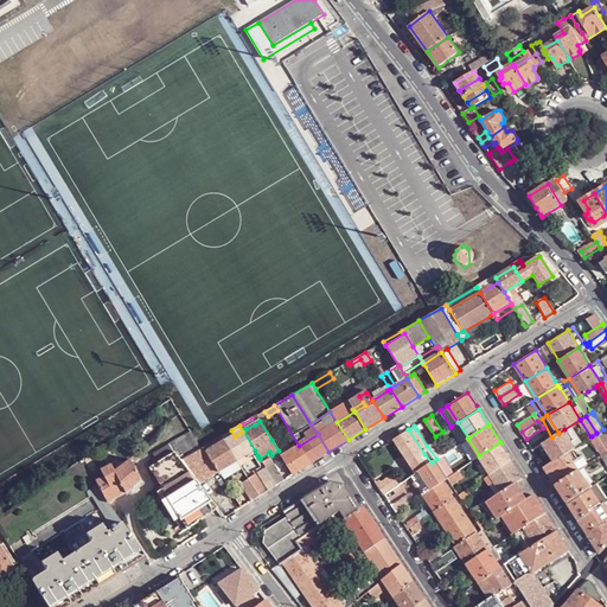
[(420,471),(428,465),(422,455),(425,454),(408,429),(394,439),(404,455),(416,473),(420,471)]
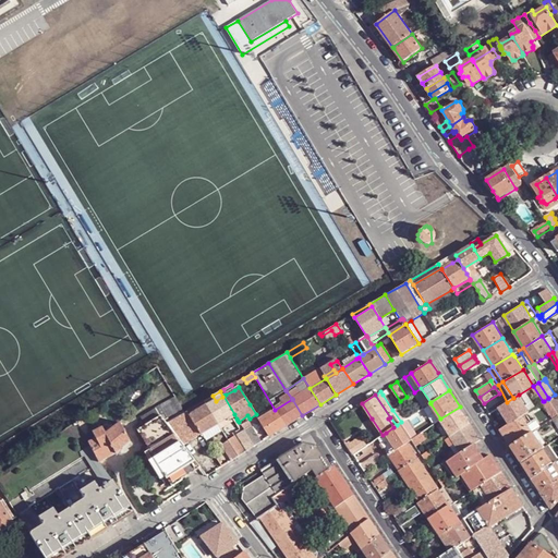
[(498,408),(509,423),(520,416),(524,414),(529,411),(519,395),(513,398),(507,402),(498,408)]
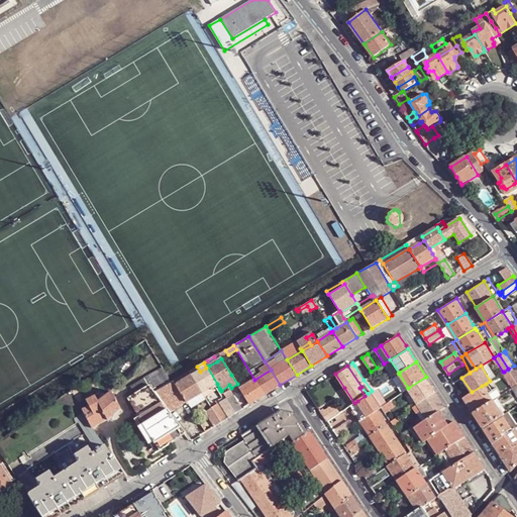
[(516,369),(515,366),(514,366),(508,370),(515,380),(516,383),(516,369)]
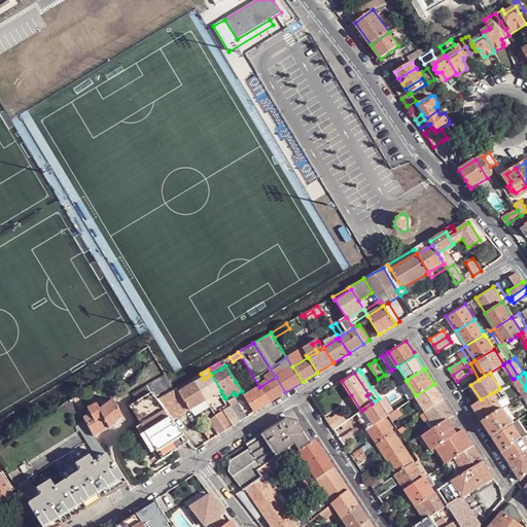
[(221,391),(211,374),(210,375),(204,379),(195,384),(206,400),(221,391)]
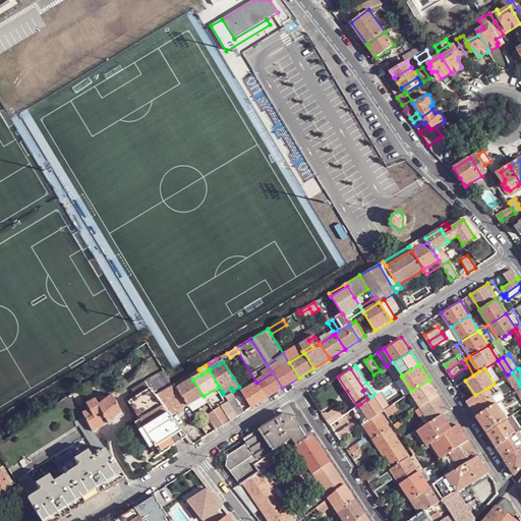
[(163,370),(145,382),(149,388),(150,388),(155,395),(172,385),(163,370)]
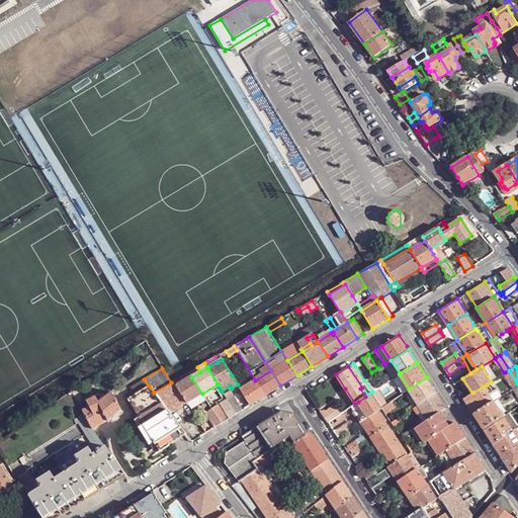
[(512,382),(516,380),(509,370),(509,369),(505,372),(512,382)]
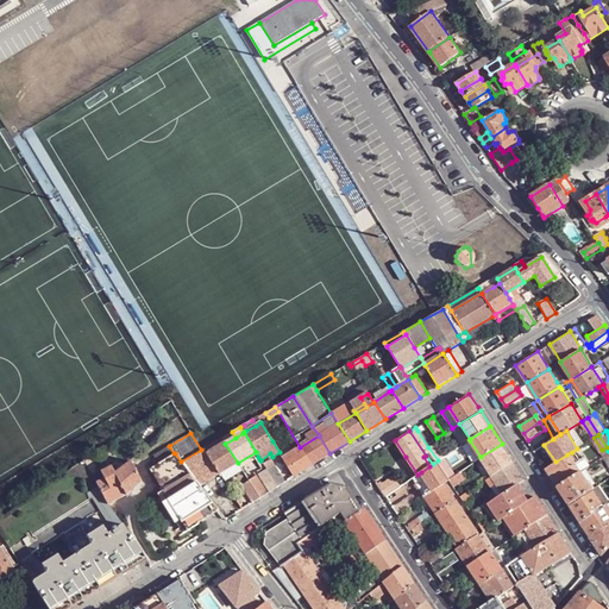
[(300,447),(312,466),(330,453),(319,435),(300,447)]
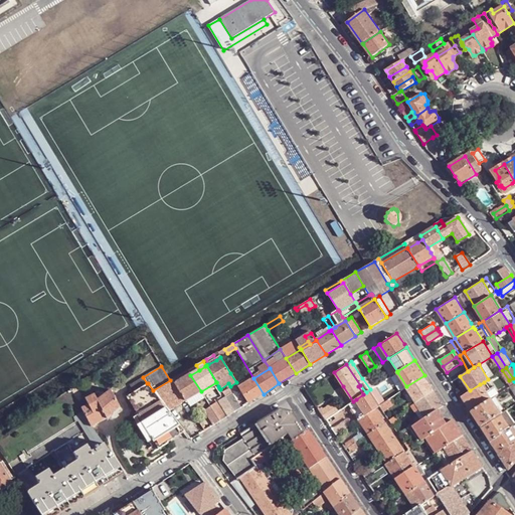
[(188,370),(174,378),(177,382),(190,374),(188,370)]
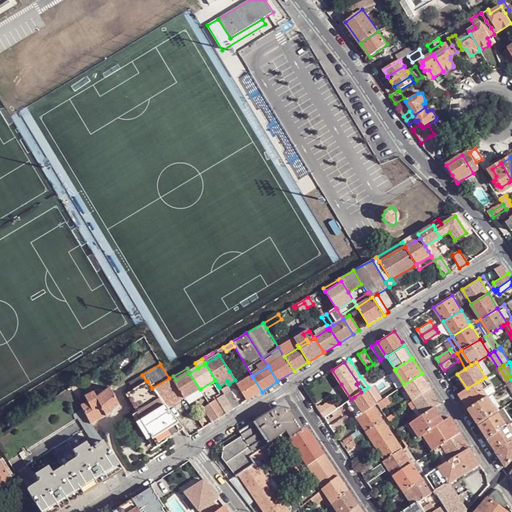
[(367,371),(360,376),(368,387),(373,384),(375,382),(370,373),(367,371)]
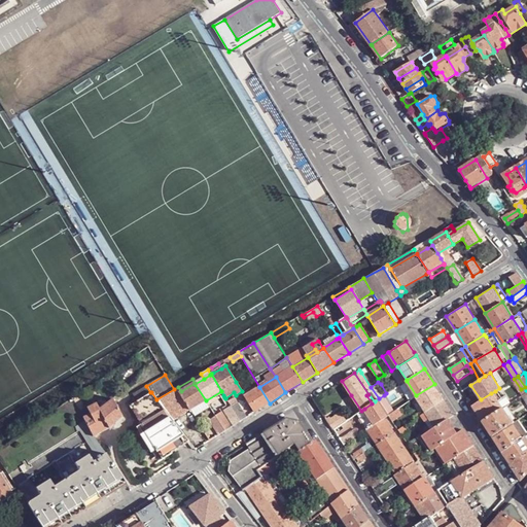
[(190,410),(201,403),(206,400),(195,384),(195,383),(181,391),(179,392),(190,410)]
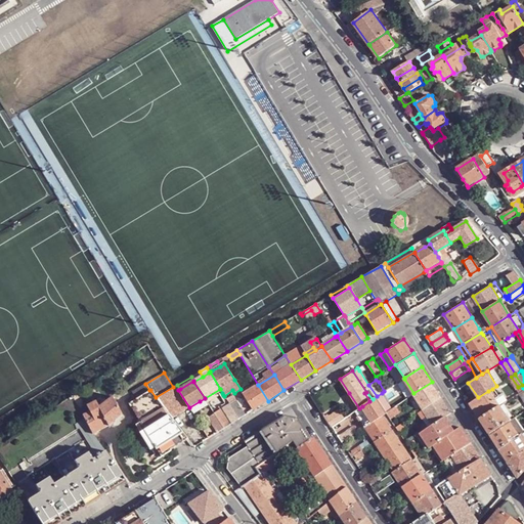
[(424,408),(441,397),(432,382),(413,393),(422,406),(424,408)]
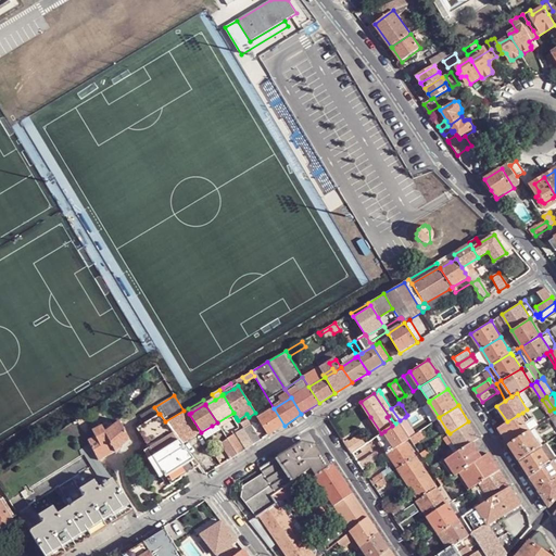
[(140,416),(144,422),(159,414),(154,407),(140,416)]
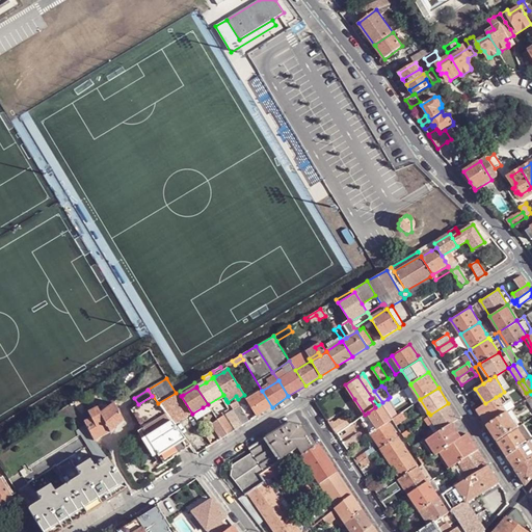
[(504,392),(500,395),(504,400),(509,396),(506,390),(504,392)]
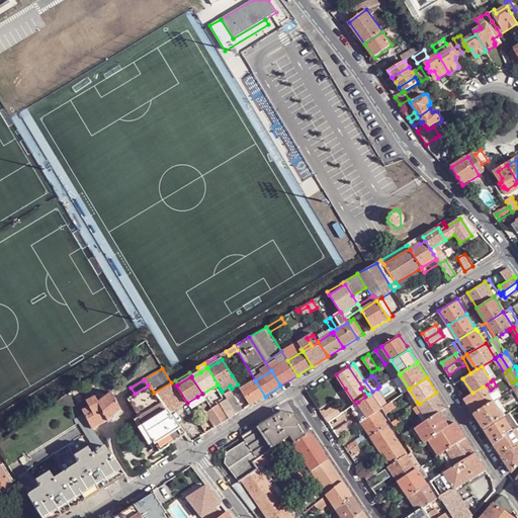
[(250,406),(265,397),(255,380),(241,390),(246,399),(250,406)]
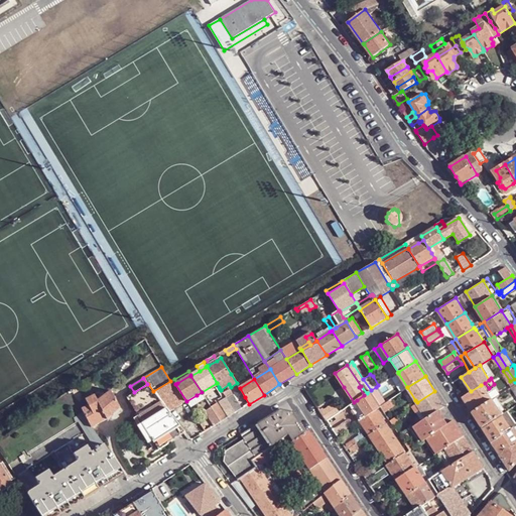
[(186,401),(175,384),(172,380),(170,381),(153,391),(166,408),(169,411),(186,401)]
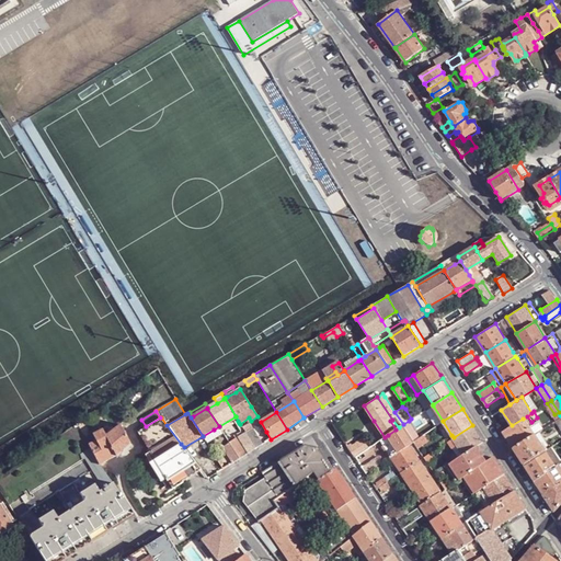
[(219,426),(221,431),(238,421),(236,416),(219,426)]
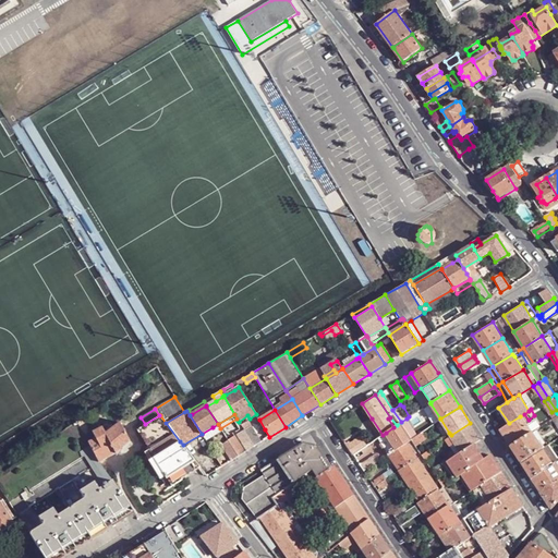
[(524,414),(520,416),(530,433),(533,432),(534,429),(529,420),(524,414)]
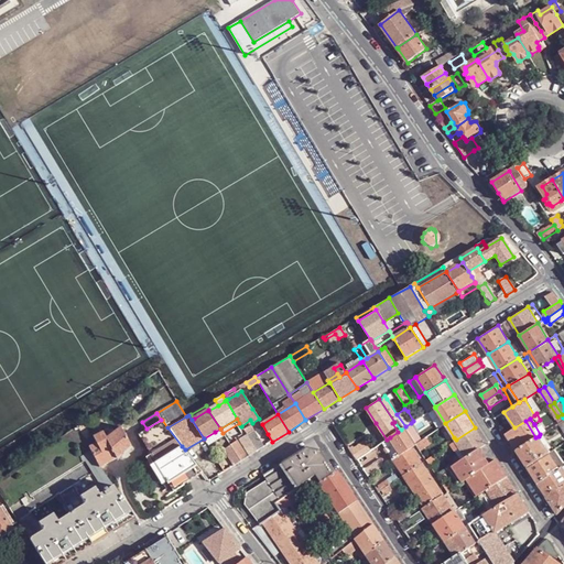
[(182,446),(167,427),(162,420),(161,420),(147,429),(138,434),(151,454),(156,463),(182,446)]
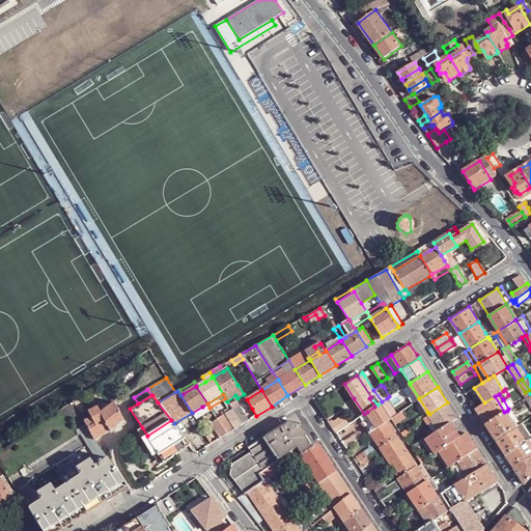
[(476,408),(486,423),(504,412),(495,396),(484,402),(476,408)]
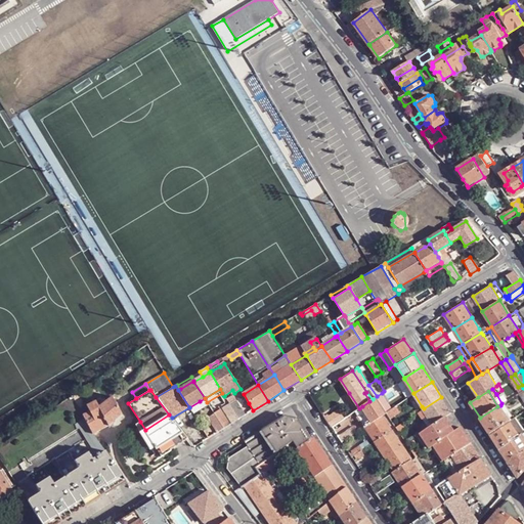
[(359,408),(349,393),(346,396),(355,410),(359,408)]
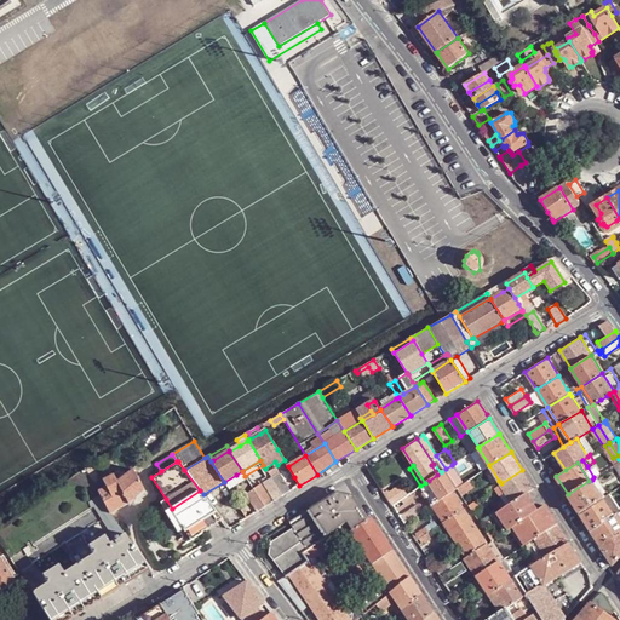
[(457,487),(463,483),(452,465),(446,469),(457,487)]
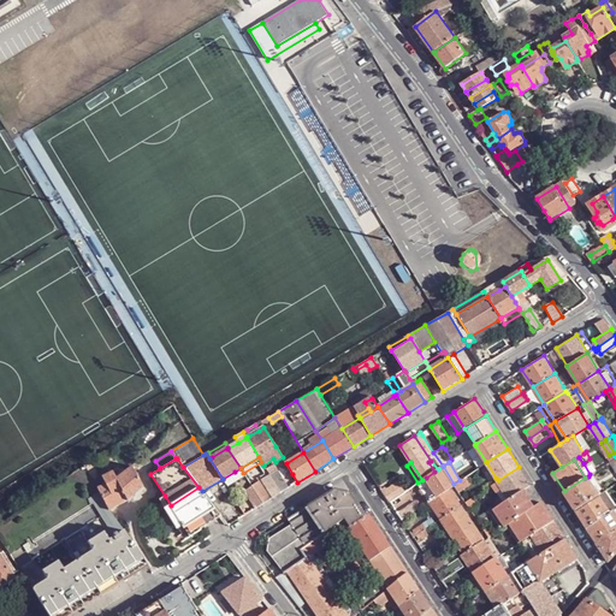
[(0,522),(0,539),(31,587),(46,578),(42,572),(59,562),(63,568),(93,549),(89,543),(105,533),(108,539),(114,535),(112,532),(120,526),(114,516),(110,510),(96,487),(84,466),(0,522)]
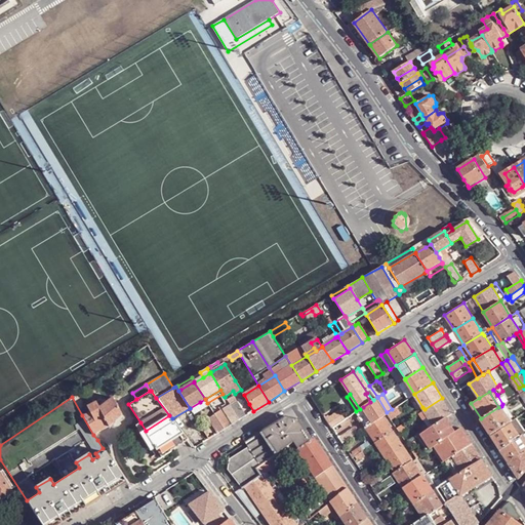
[(121,414),(111,397),(97,407),(86,412),(82,415),(93,435),(101,431),(108,426),(121,414)]
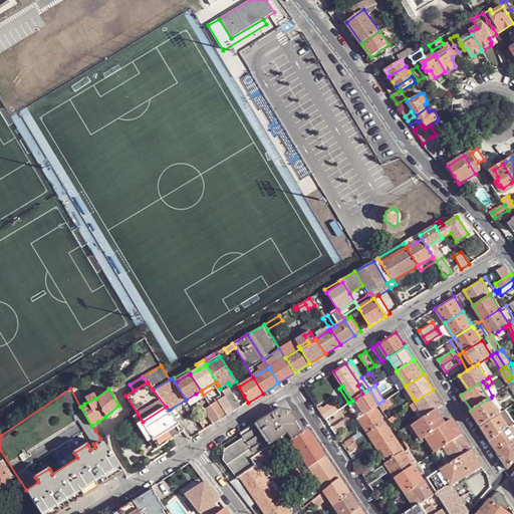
[(374,407),(378,404),(369,389),(365,392),(362,394),(355,399),(365,413),(374,407)]
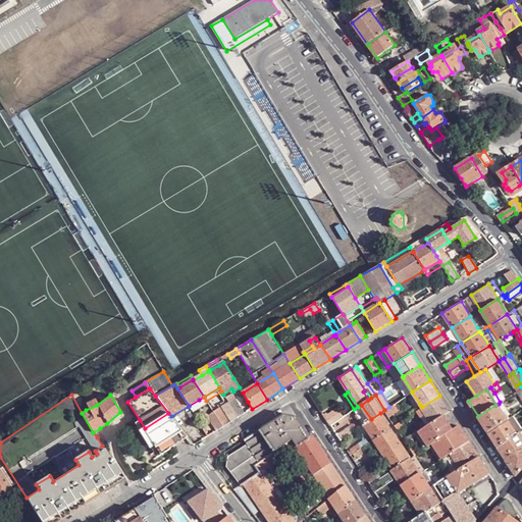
[(450,410),(439,396),(422,407),(421,407),(423,410),(431,422),(442,415),(444,415),(450,410)]
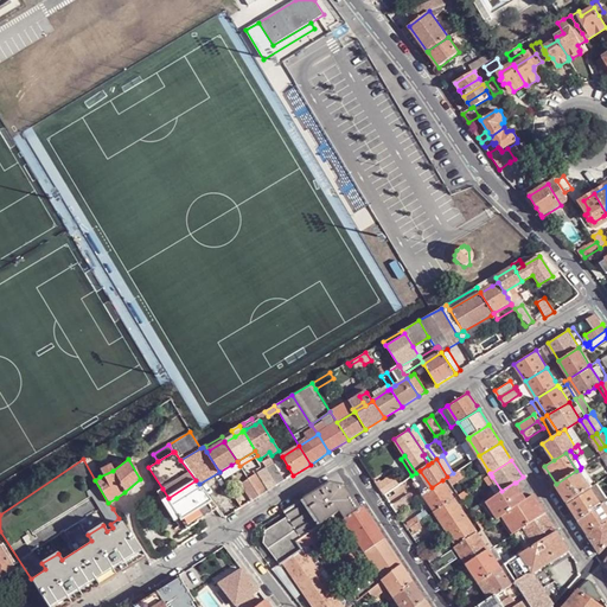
[(274,464),(266,468),(276,486),(283,481),(285,480),(274,464)]
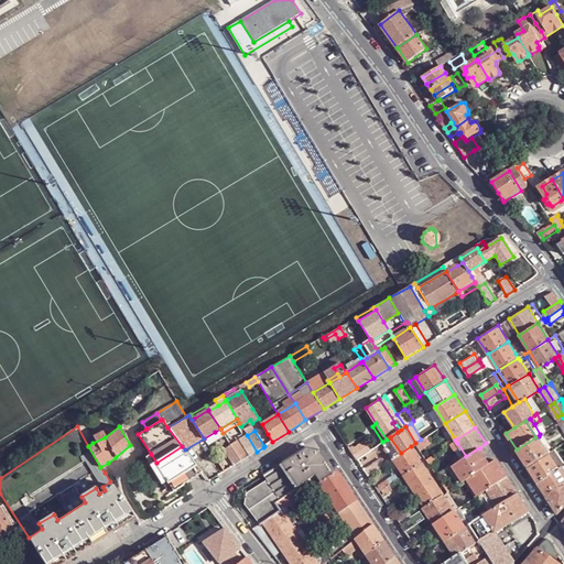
[(101,432),(89,437),(93,443),(105,437),(101,432)]
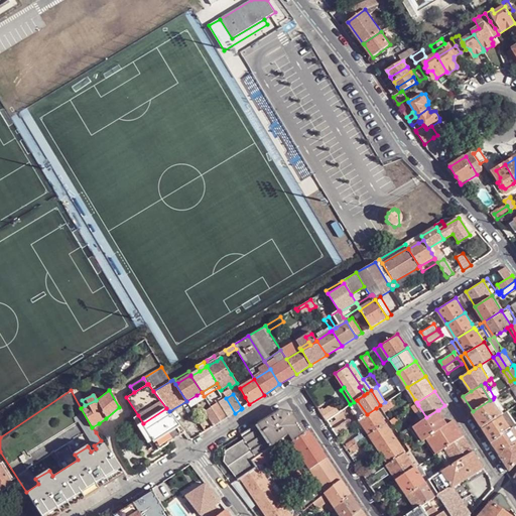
[(197,395),(186,401),(189,406),(200,399),(197,395)]
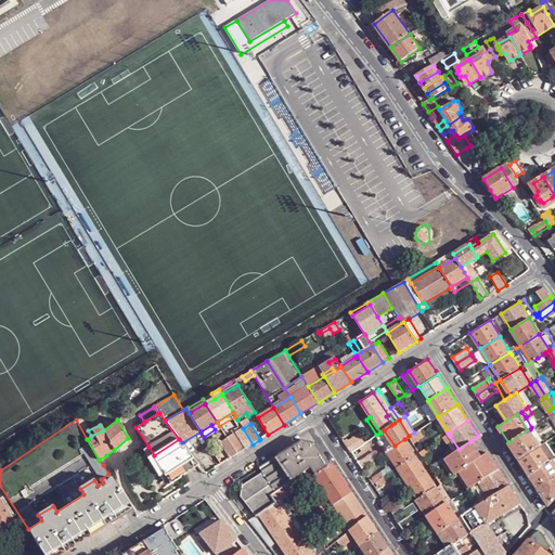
[(263,427),(259,430),(263,437),(268,435),(263,427)]
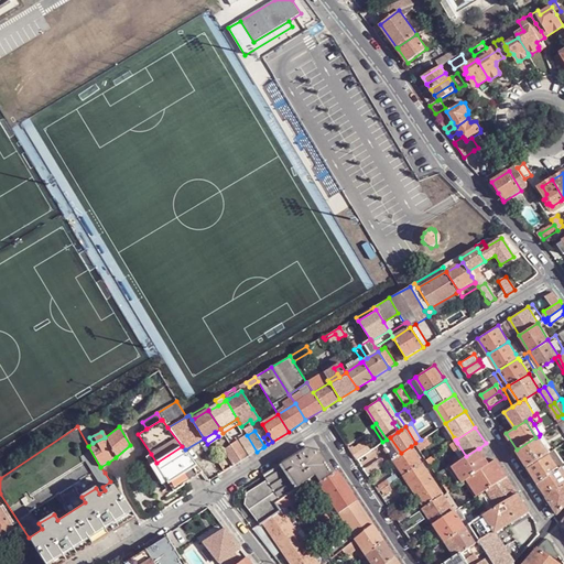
[(239,438),(250,455),(257,452),(247,435),(239,438)]
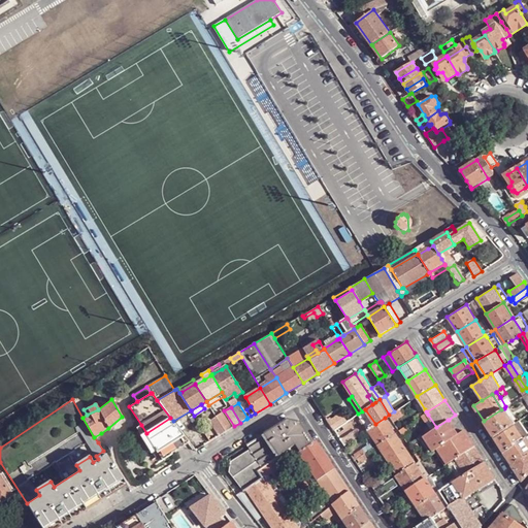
[(404,414),(400,407),(394,411),(389,415),(394,421),(404,414)]
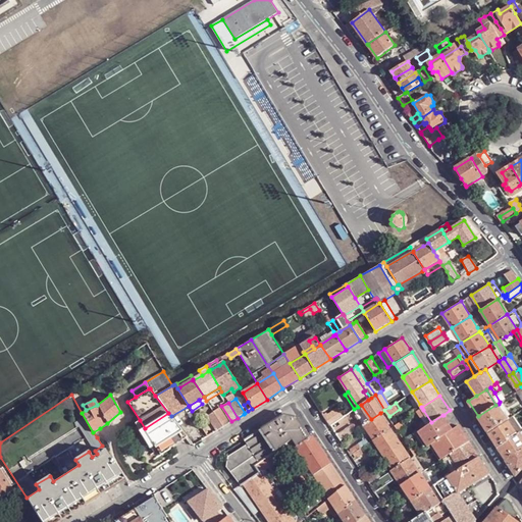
[(478,416),(487,431),(508,418),(507,416),(499,404),(496,405),(478,416)]
